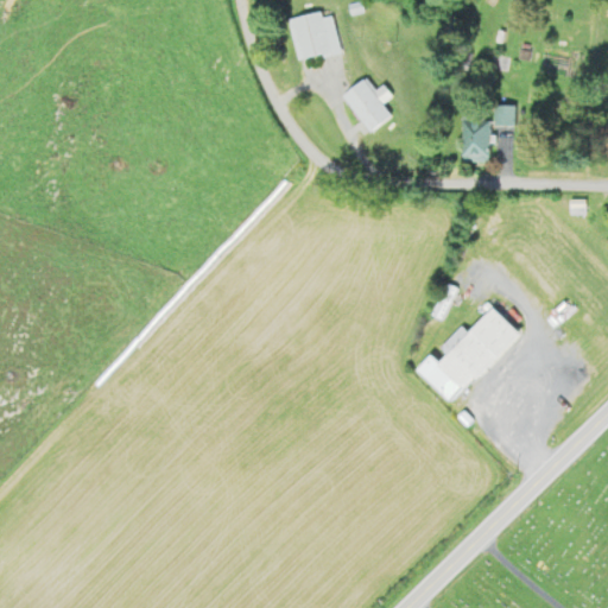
[(333,16),(323,18),(323,14),(290,19),(297,62),(340,54),(333,16)]
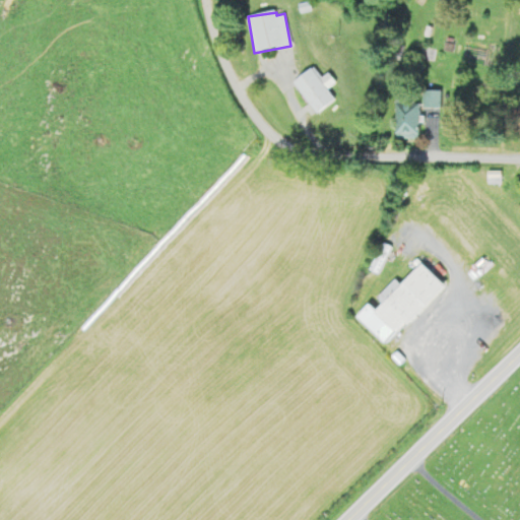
[(321,79),(312,68),(291,82),(316,115),(335,101),(327,89),(335,83),(328,74),(321,79)]
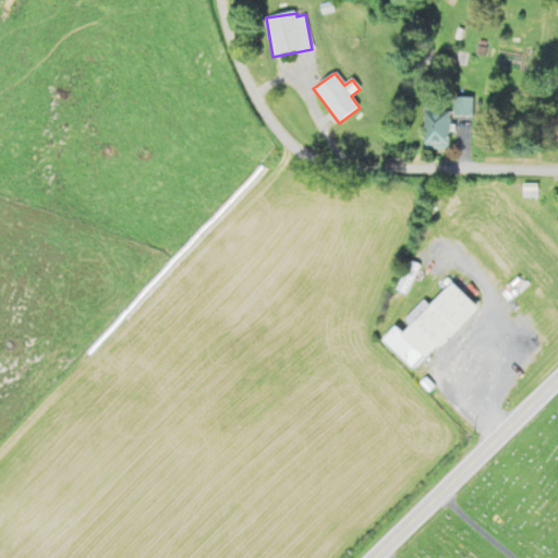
[(473,98),(455,98),(455,117),(473,117),(473,98)]
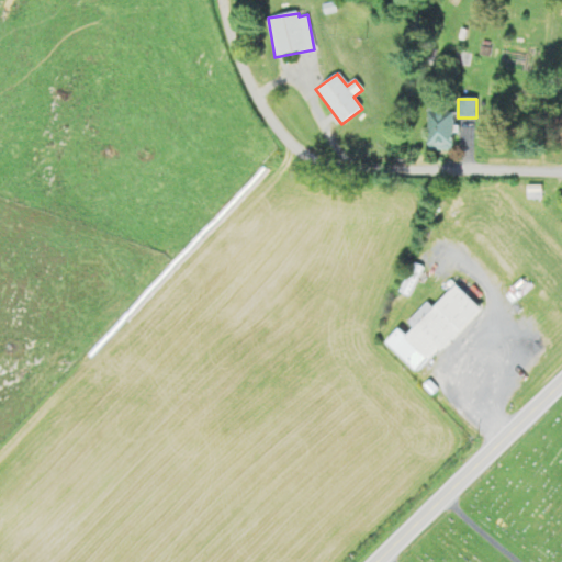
[(426,108),(426,149),(452,149),(452,108),(426,108)]
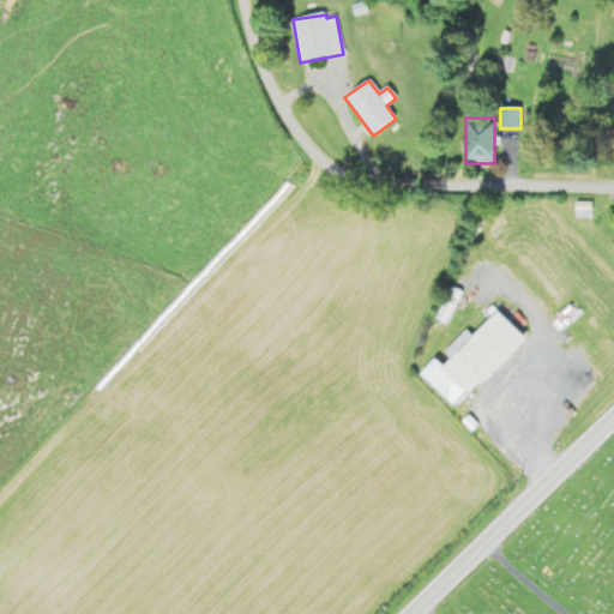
[(435,320),(446,326),(463,296),(452,290),(435,320)]
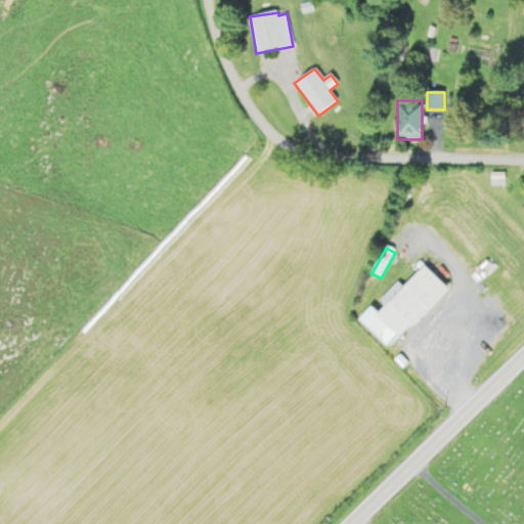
[(425,266),(449,290),(404,338),(400,335),(388,347),(360,321),(375,307),(384,313),(425,266)]
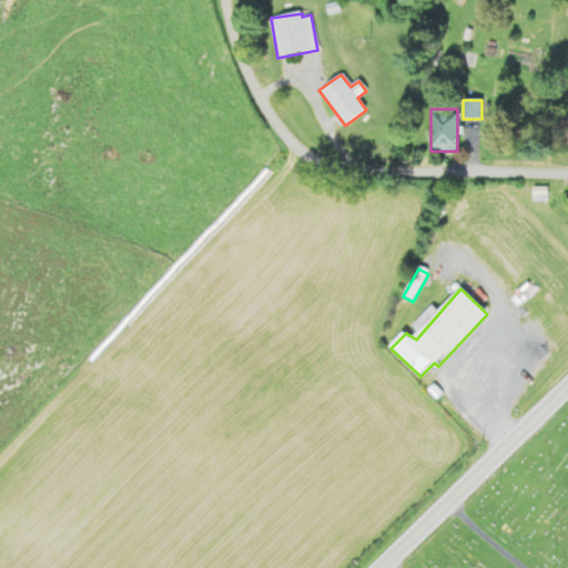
All buildings are outlined.
